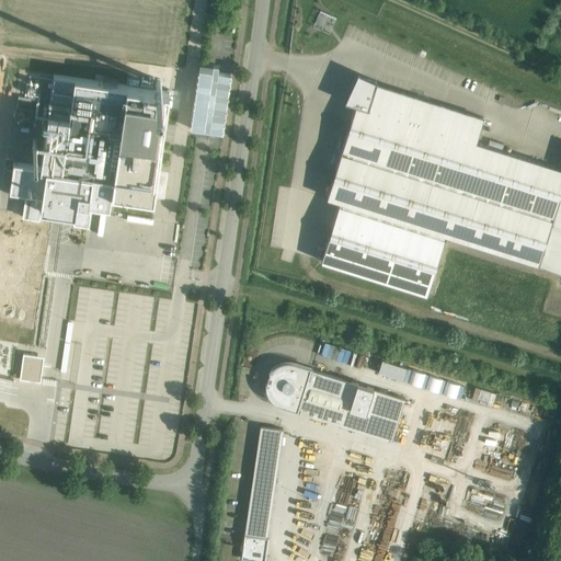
[(127,86),(54,75),(41,167),(13,162),(9,191),(25,193),(22,217),(39,219),(41,208),(75,214),(72,225),(89,227),(92,203),(110,205),(111,192),(127,86)]
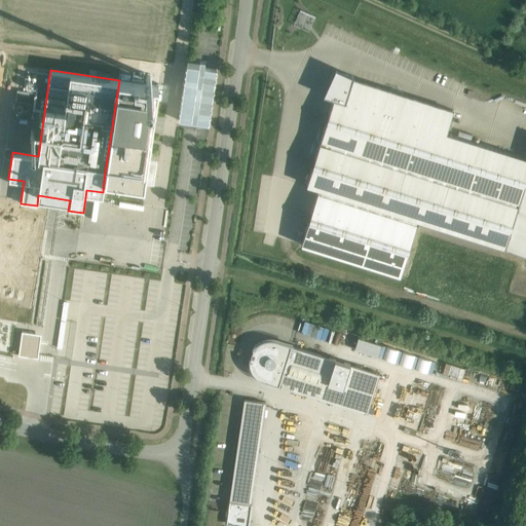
[(344,102),(444,133),(451,109),(351,79),(344,102)]
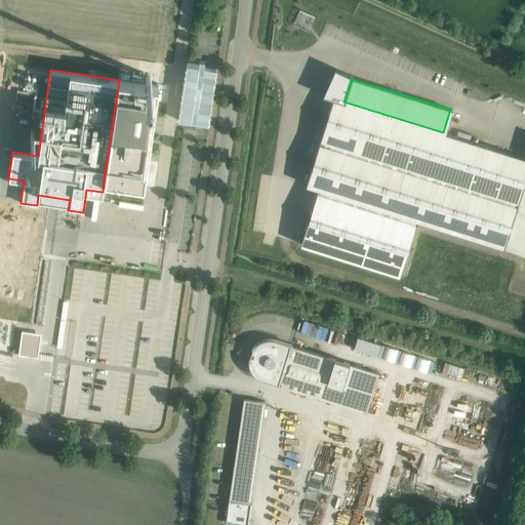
[(157,85),(119,80),(104,179),(144,186),(157,85)]
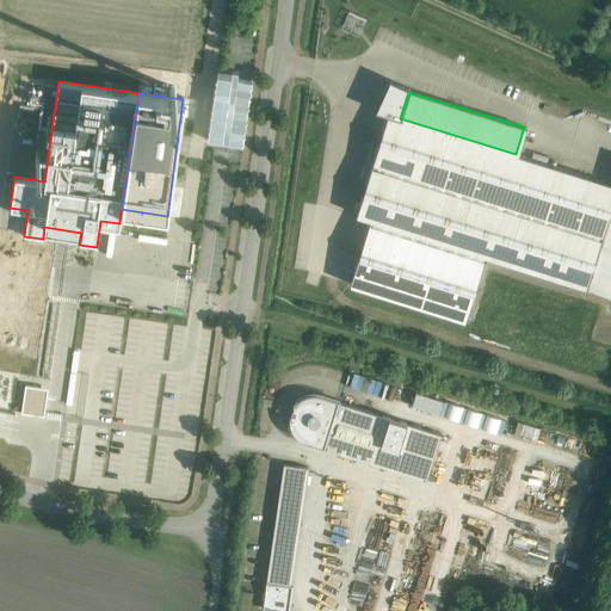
[(39,102),(39,99),(39,98),(38,96),(36,96),(35,94),(32,96),(31,97),(30,98),(29,100),(30,102),(31,104),(32,105),(35,105),(36,104),(38,104),(39,102)]
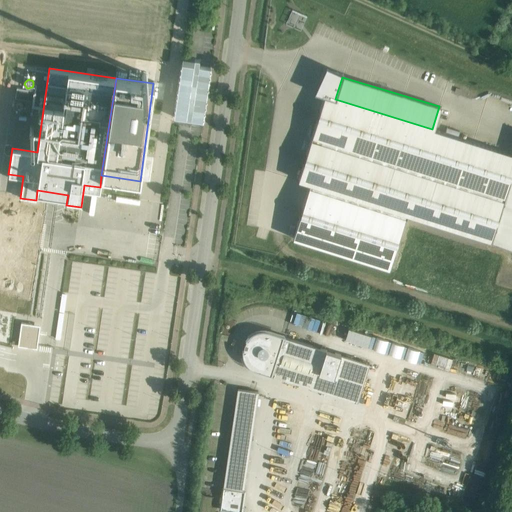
[(15,98),(26,100),(32,100),(33,90),(17,88),(15,98)]
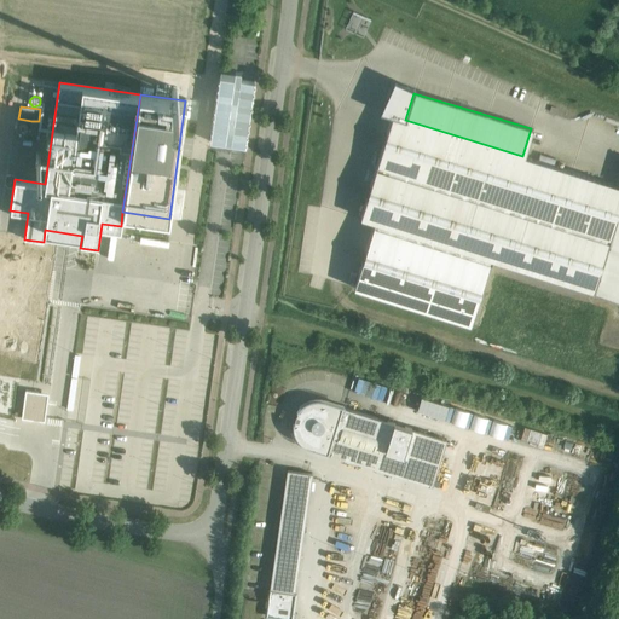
[(405,120),(392,116),(360,218),(594,289),(618,203),(618,185),(522,156),(405,120)]
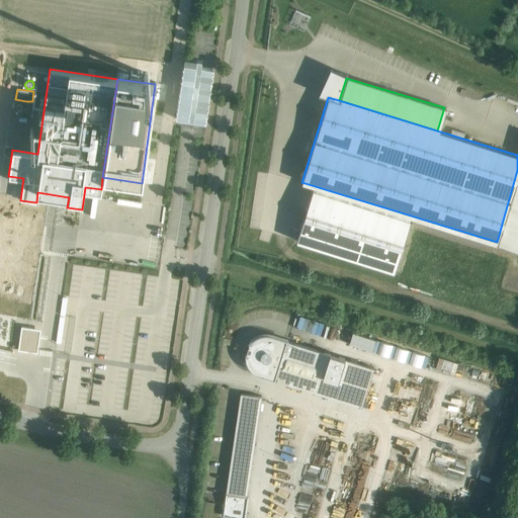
[(517,170),(497,242),(517,248),(517,170)]
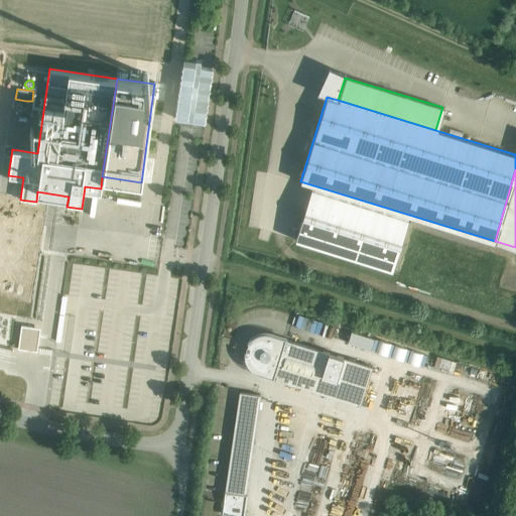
[(0,254),(0,263),(2,263),(19,263),(19,255),(0,254)]
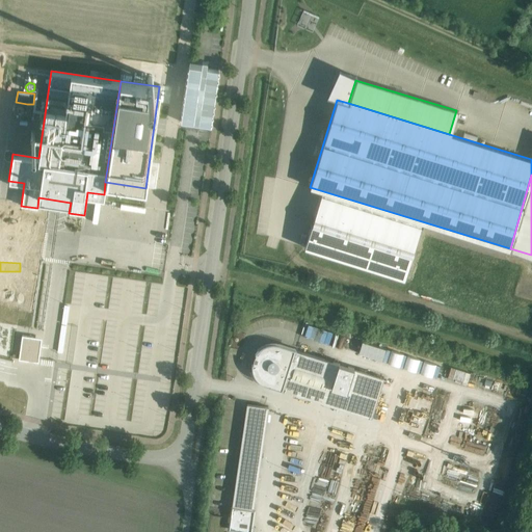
[(308,323),(303,336),(324,343),(328,331),(308,323)]
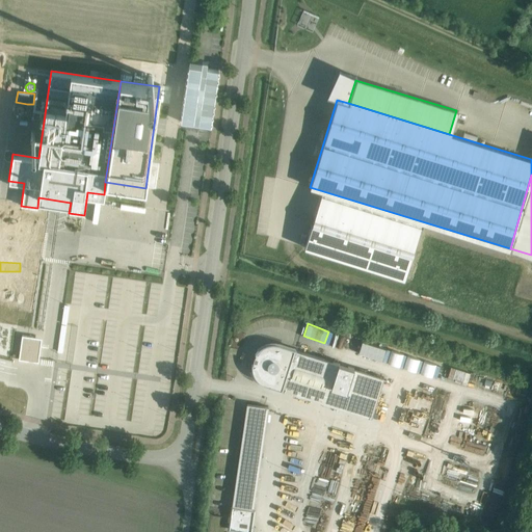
[(21,325),(20,333),(40,336),(41,328),(21,325)]
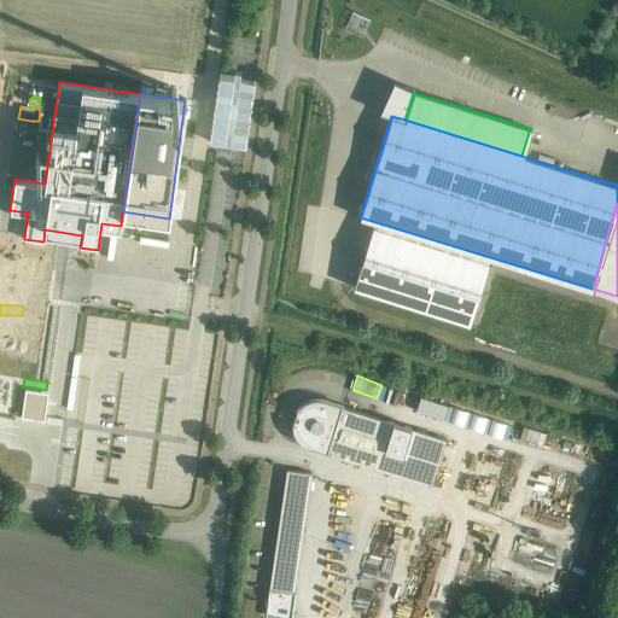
[(44,418),(46,391),(22,389),(19,415),(44,418)]
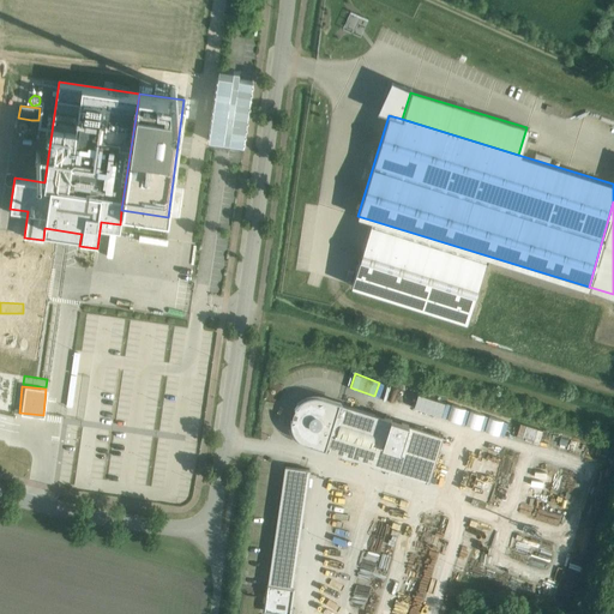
[(299,439),(306,444),(325,451),(325,450),(341,404),(341,403),(320,397),(311,397),(302,399),(296,405),(292,414),(290,423),(293,432),(299,439)]
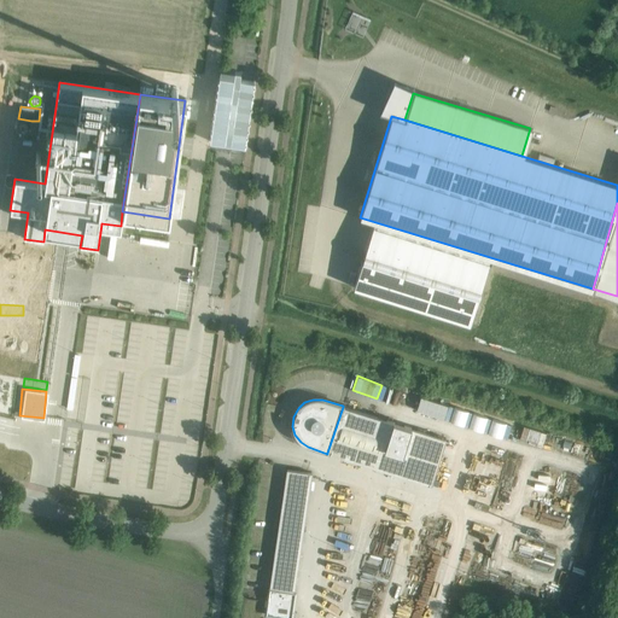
[(448,406),(444,420),(507,437),(512,423),(448,406)]
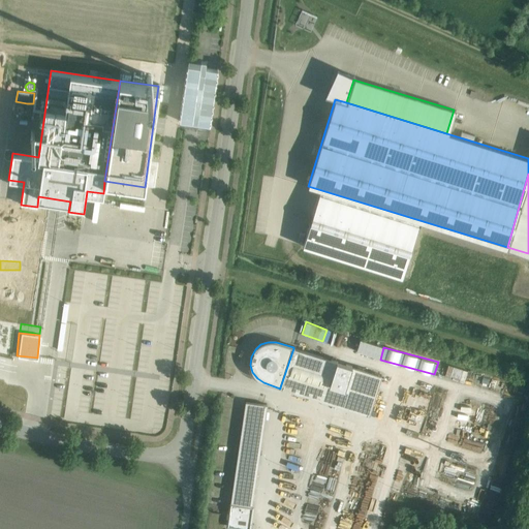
[(352,367),(293,348),(280,387),(340,406),(352,367)]
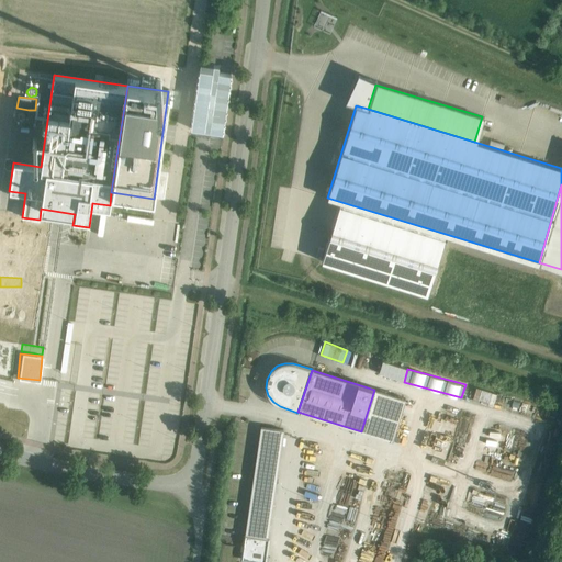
[(472,398),(494,405),(497,393),(475,386),(472,398)]
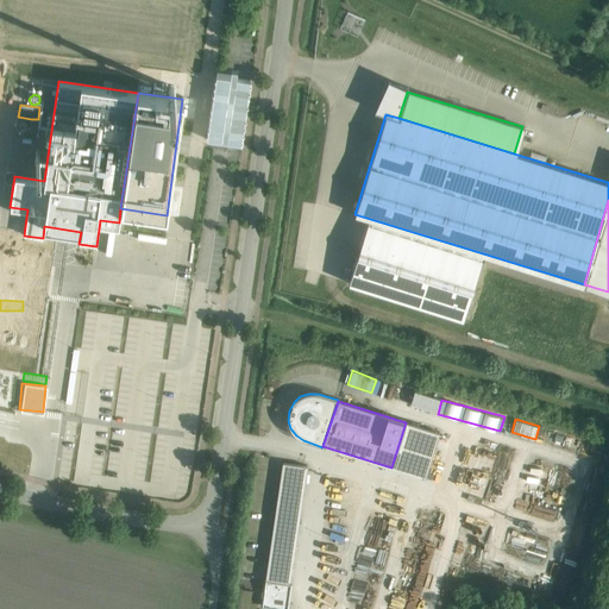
[(439,432),(406,422),(391,468),(425,478),(439,432)]
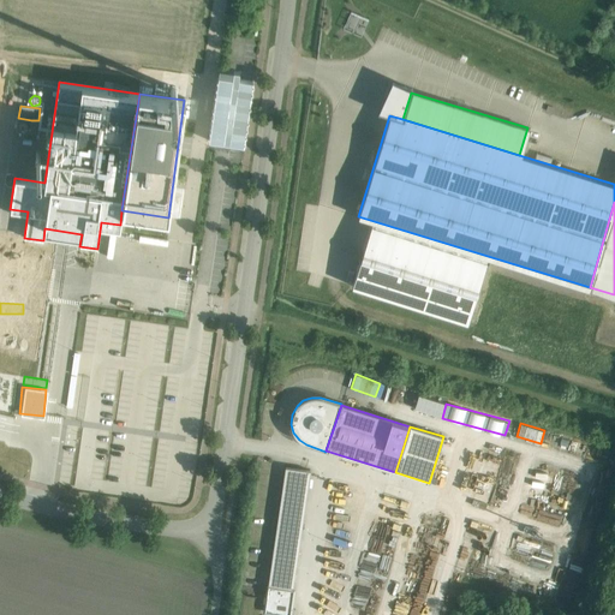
[(286,467),(268,586),(293,590),(310,471),(286,467)]
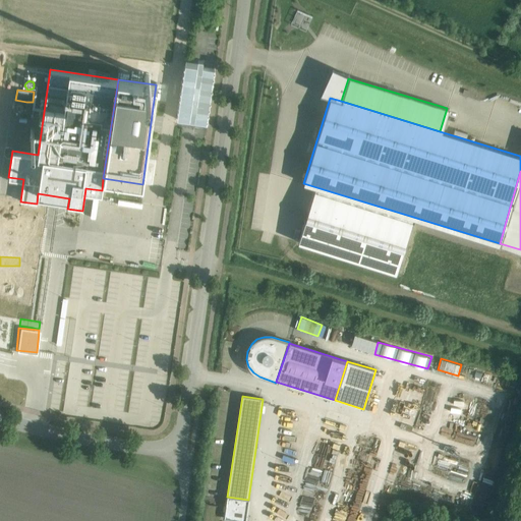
[(411,430),(413,421),(402,418),(400,427),(411,430)]
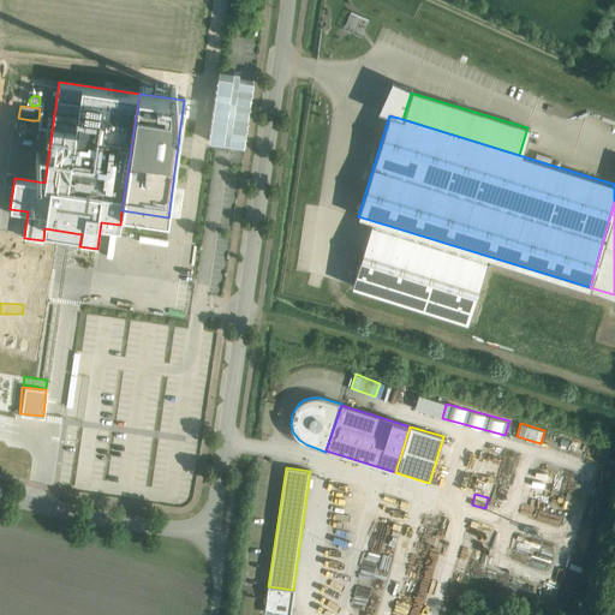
[(293,590),(268,586),(264,610),(290,614),(293,590)]
